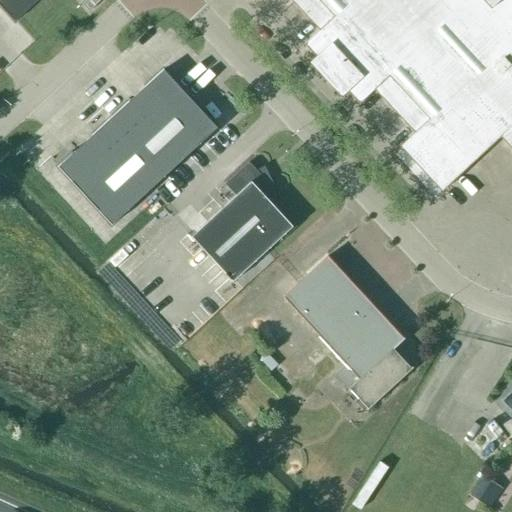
[(0,0),(0,5),(16,22),(39,0),(0,0)]
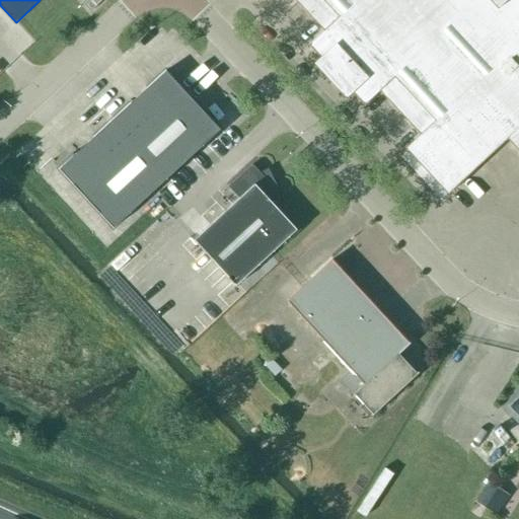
[(91,11),(102,1),(100,0),(87,0),(83,3),(91,11)]
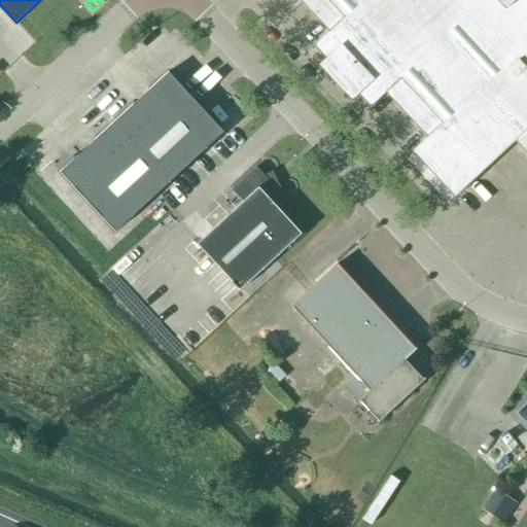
[(526,0),(271,0),(273,1),(274,0),(299,0),(328,32),(313,46),(371,107),(386,93),(426,137),(412,151),(455,198),(515,141),(526,153),(526,0)]
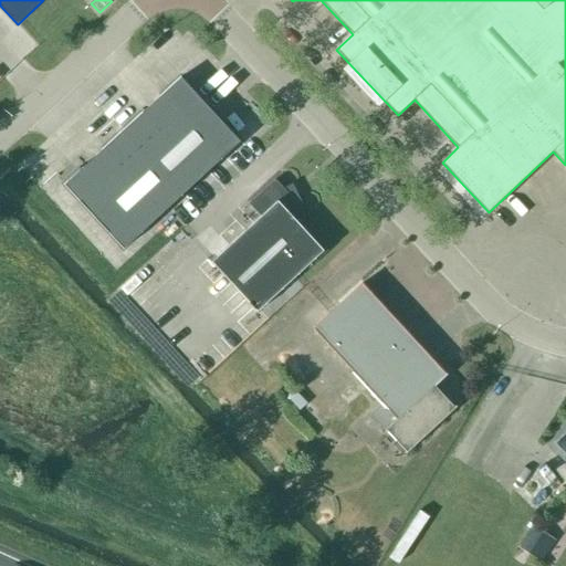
[(123,250),(240,142),(180,77),(63,185),(123,250)]
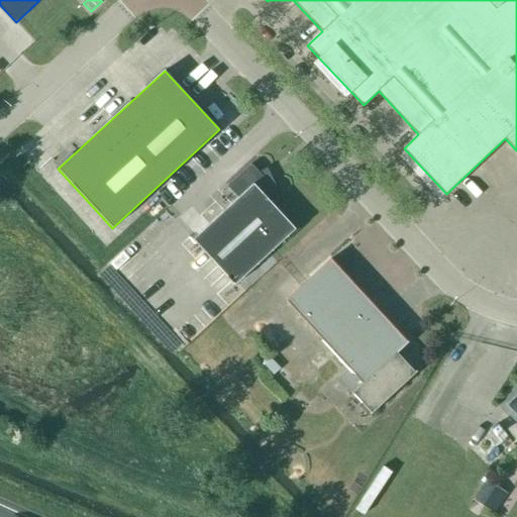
[(235,285),(296,229),(268,199),(277,191),(251,165),(228,186),(238,198),(194,239),(235,285)]
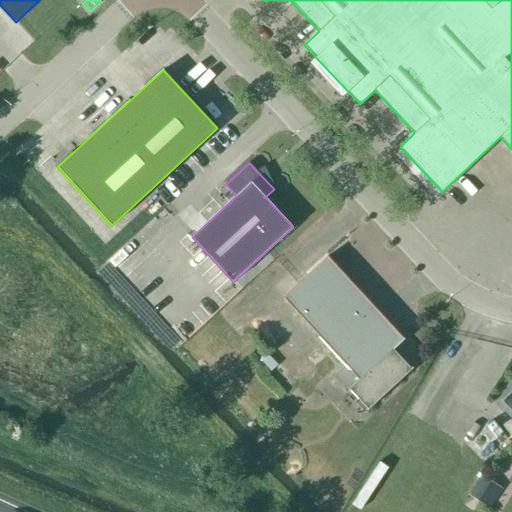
[(328,256),(283,297),(345,364),(334,374),(349,391),(350,390),(368,408),(366,409),(367,410),(413,368),(412,367),(411,368),(393,349),(405,339),(404,338),(403,338),(328,256)]
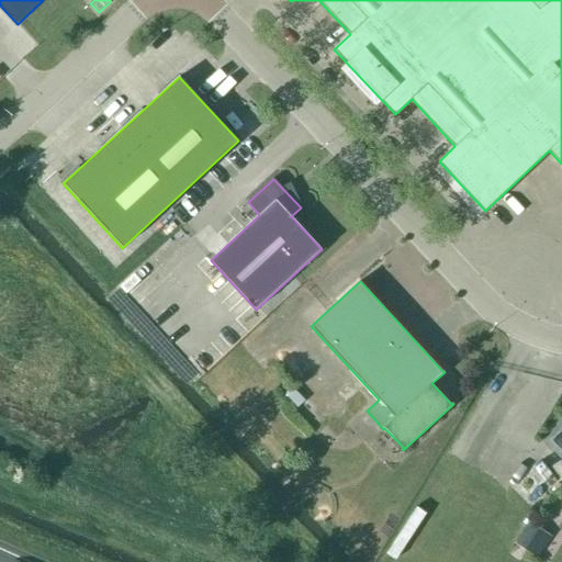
[(561,430),(552,441),(561,450),(561,430)]
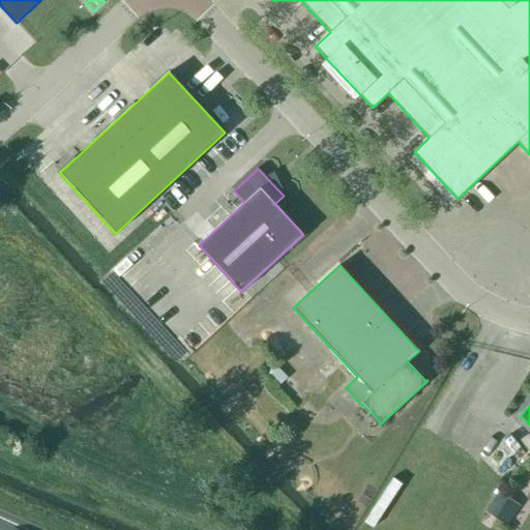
[(508,526),(522,505),(501,491),(487,511),(508,526)]
